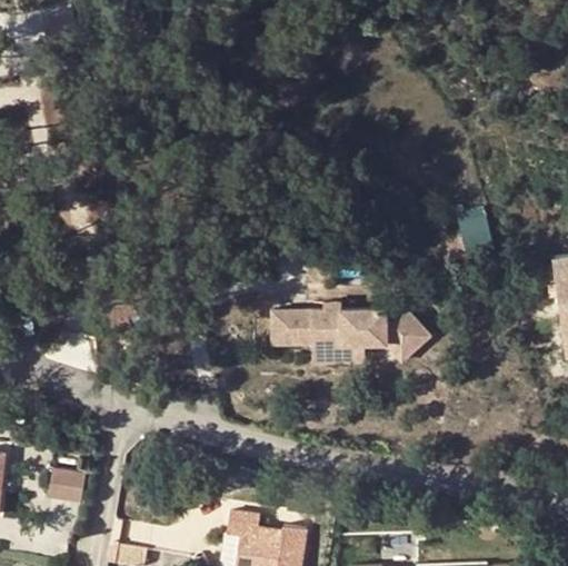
[(567,256),(555,258),(566,339),(567,338),(567,256)]
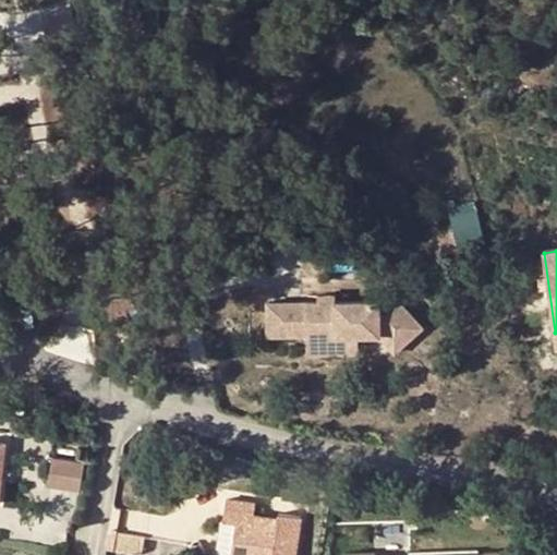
[(399,301),(266,302),(266,336),(305,335),(352,335),(378,335),(394,353),(423,327),(399,301)]
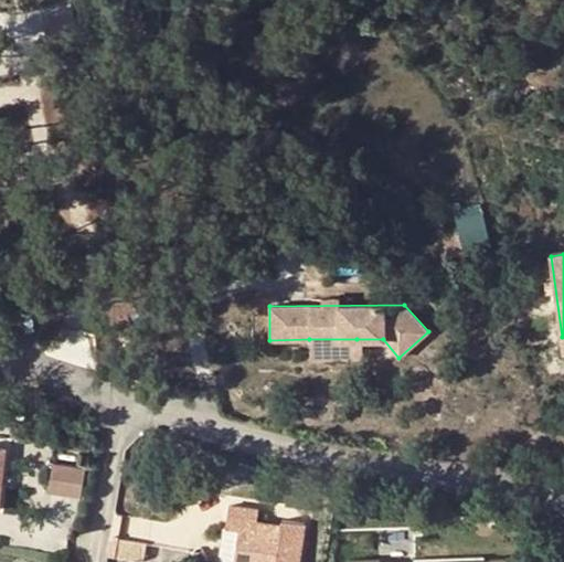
[(357,359),(357,339),(309,339),(309,359),(357,359)]
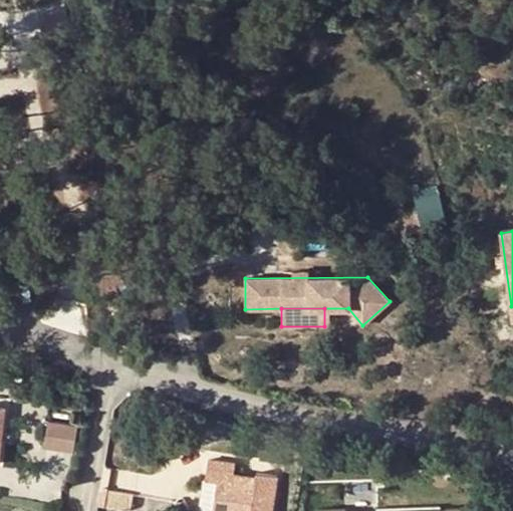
[(41,384),(31,381),(29,395),(38,397),(41,384)]
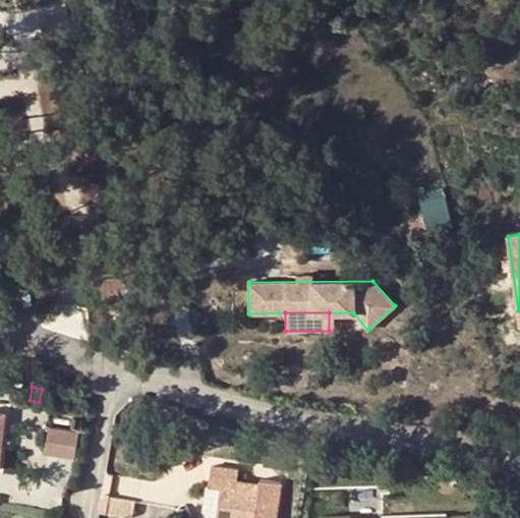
[(49,430),(46,456),(74,459),(78,435),(49,430)]
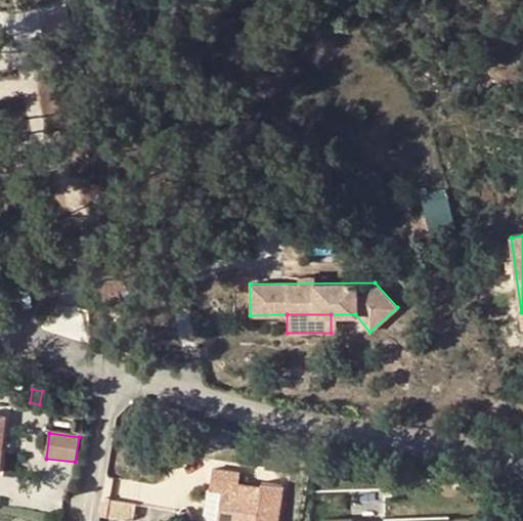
[(236,489),(237,484),(238,474),(212,471),(209,491),(220,493),(216,520),(275,520),(280,488),(260,485),(260,487),(260,492),(236,489)]
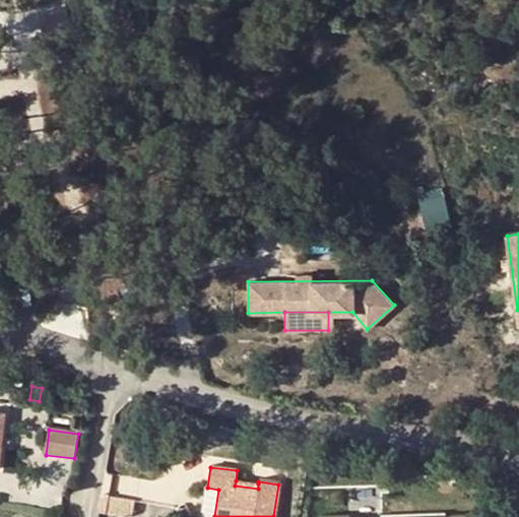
[(258,489),(258,483),(236,480),(235,486),(258,489)]
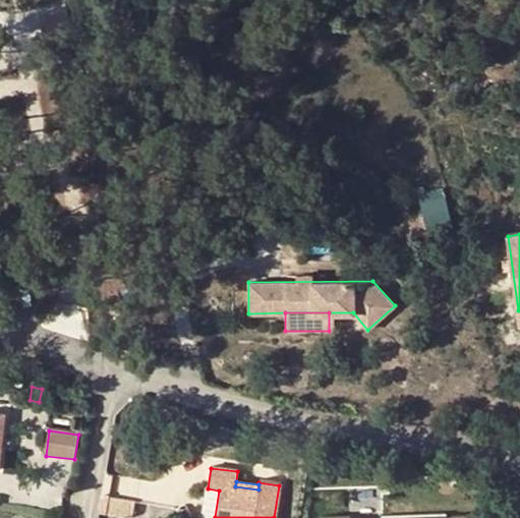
[(108,498),(105,514),(124,517),(131,517),(135,503),(108,498)]
